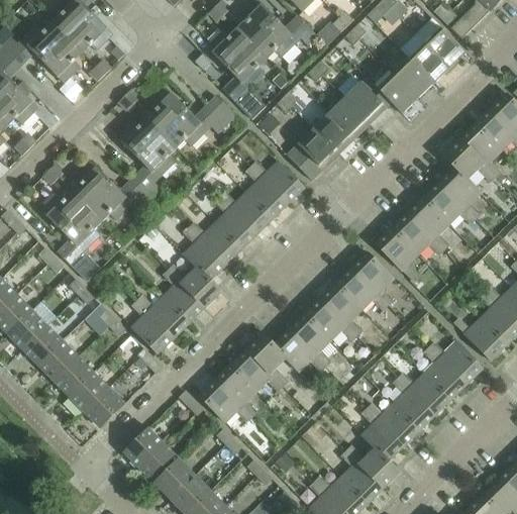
[(61,14),(53,22),(67,37),(92,13),(79,0),(63,0),(55,8),(61,14)]
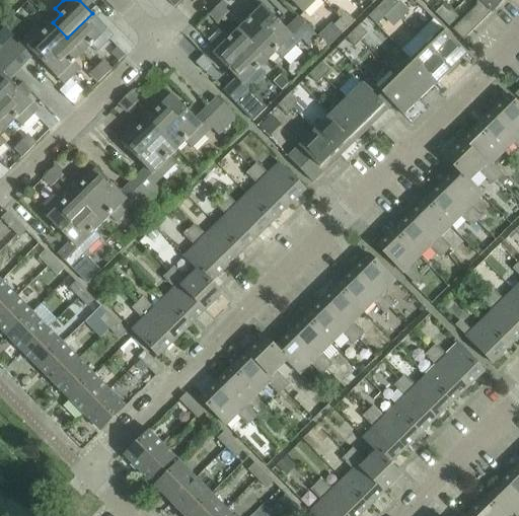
[(222,0),(216,6),(224,14),(231,8),(222,0)]
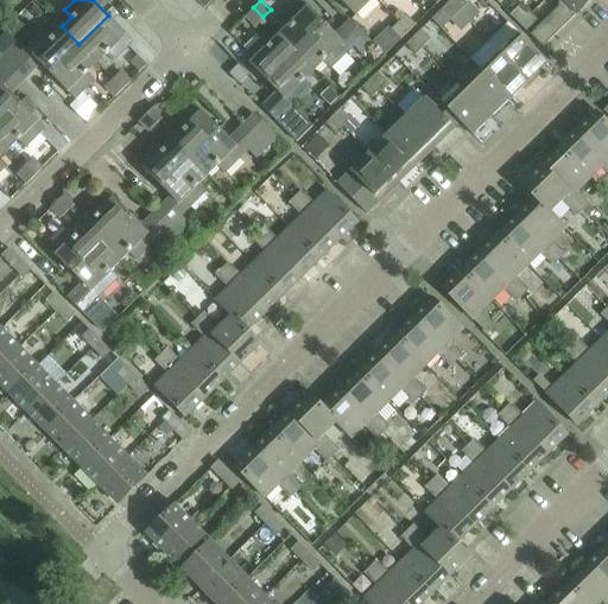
[(289,25),(279,33),(296,51),(325,23),(304,0),(299,0),(282,17),(289,25)]
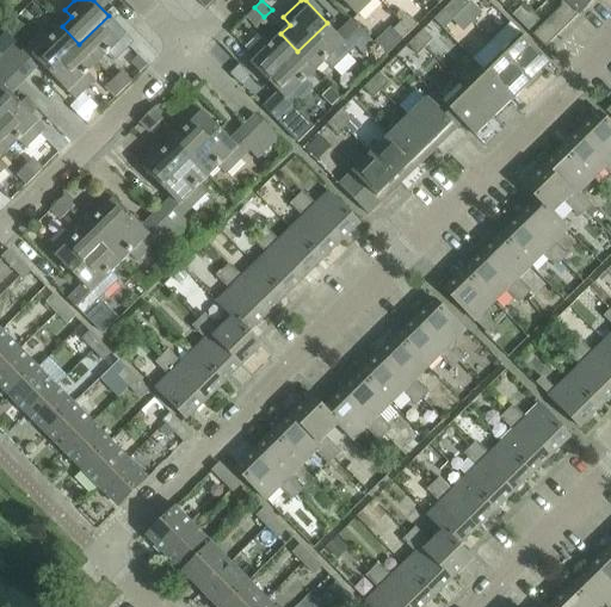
[(343,0),(357,14),(370,0),(343,0)]
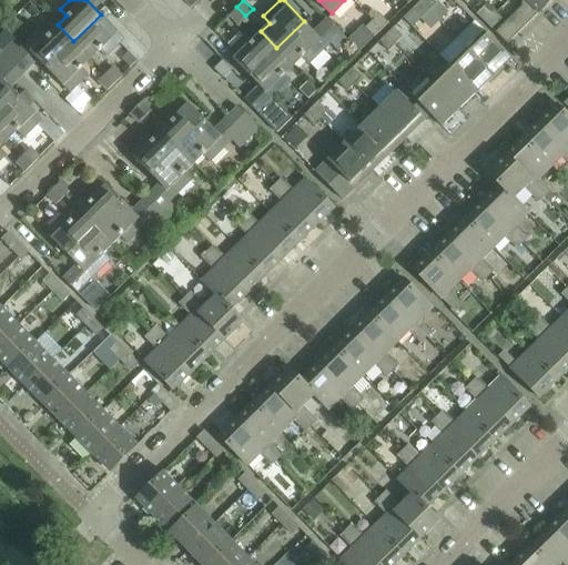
[(429,9),(419,0),(413,7),(422,16),(429,9)]
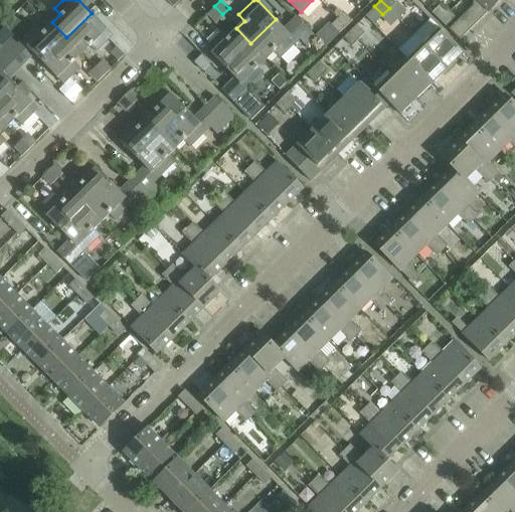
[(380,0),(389,8),(395,2),(393,0),(380,0)]
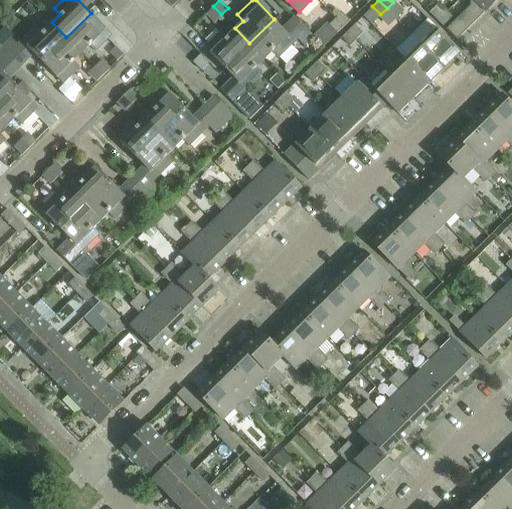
[(469,0),(470,4),(446,28),(457,38),(495,0),(469,0)]
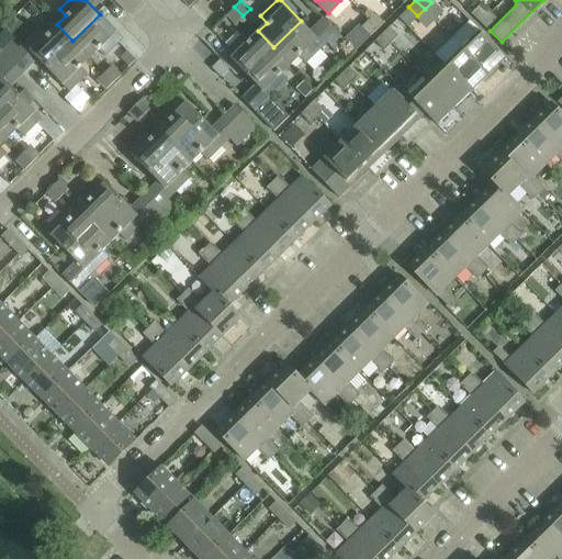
[(472,12),(479,20),(489,10),(482,2),(472,12)]
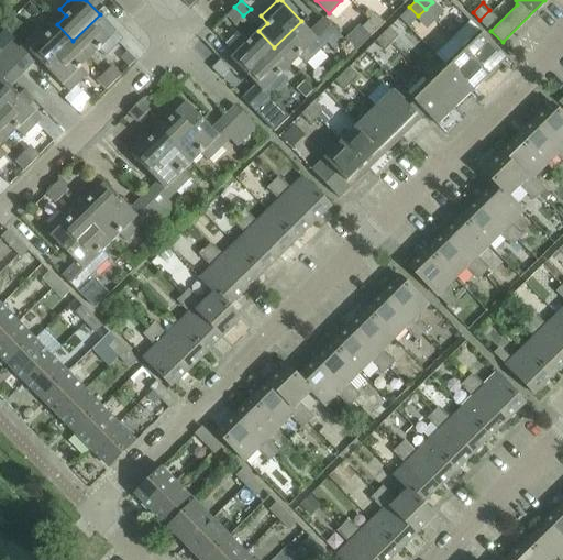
[(234,7),(228,13),(236,23),(243,15),(234,7)]
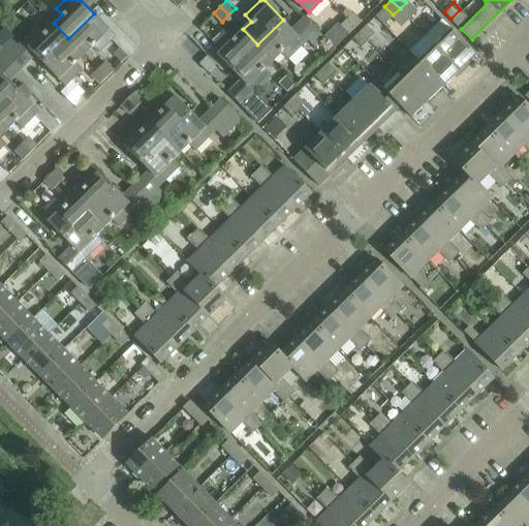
[(460,9),(450,19),(458,25),(467,17),(460,9)]
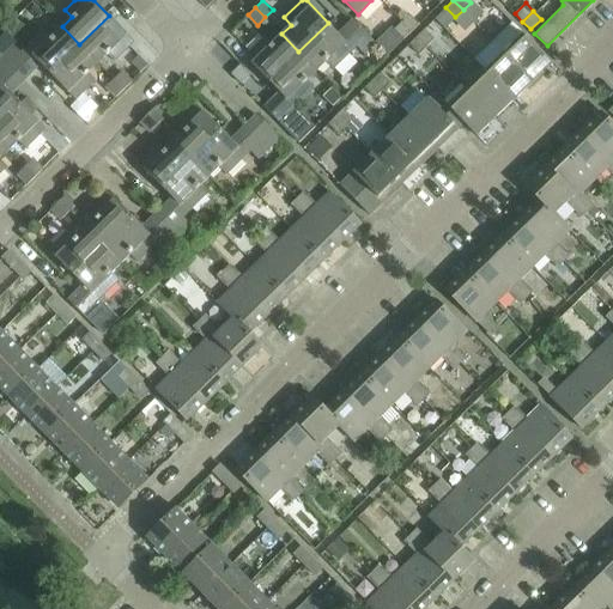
[(410,13),(401,20),(412,30),(419,23),(410,13)]
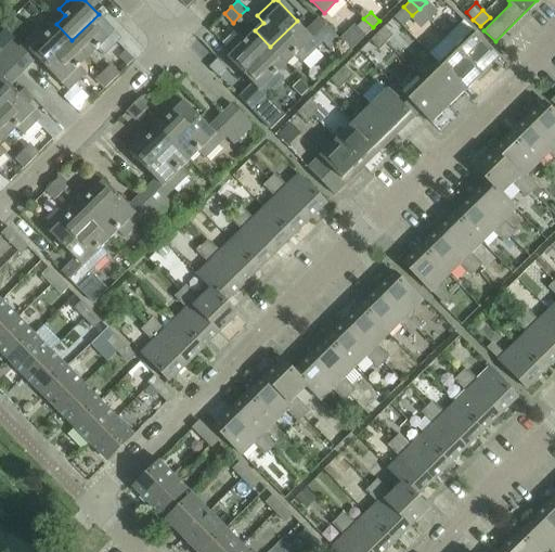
[(99,14),(72,40),(88,56),(97,48),(103,54),(121,36),(99,14)]
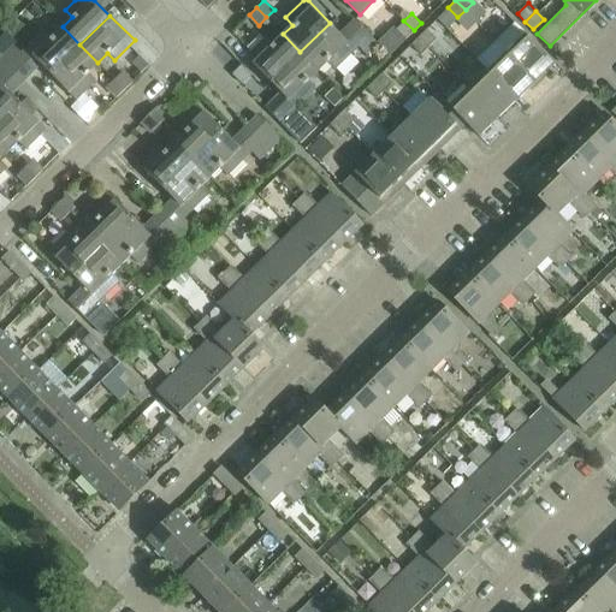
[(344,30),(339,34),(354,48),(359,45),(366,53),(377,42),(355,19),(344,30)]
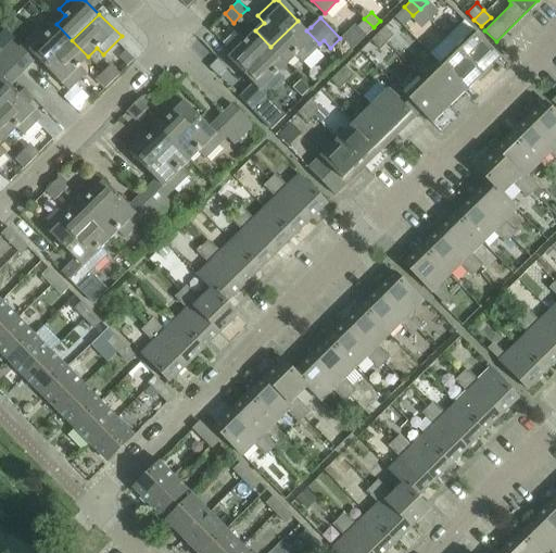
[(374,27),(364,19),(357,25),(366,35),(374,27)]
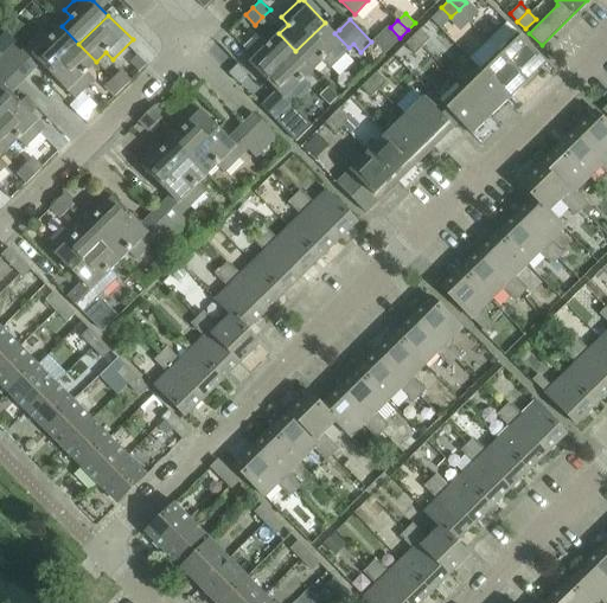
[(508,20),(489,39),(528,78),(545,61),(508,20)]
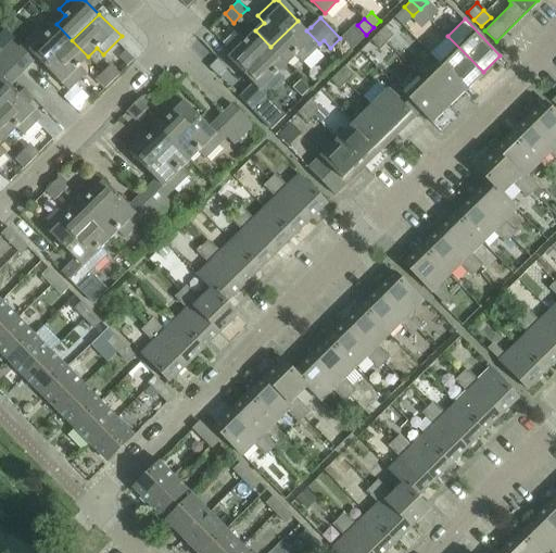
[(298,21),(270,47),(287,63),(295,54),(302,62),(303,60),(311,68),(324,55),(316,48),(319,44),(298,21)]
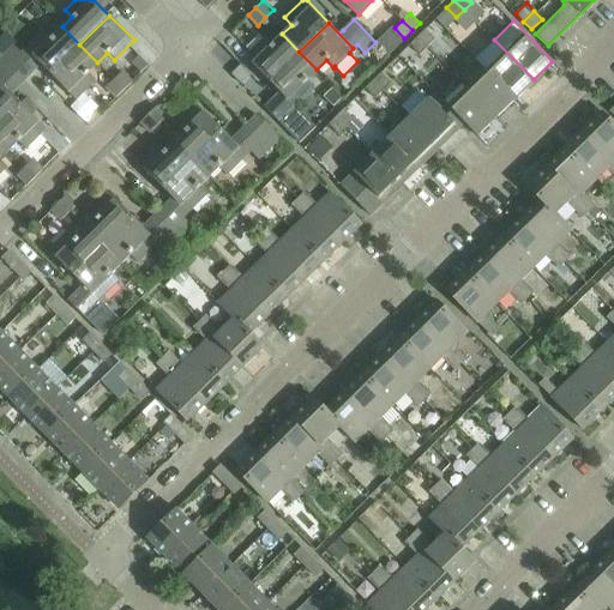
[(26,48),(50,73),(79,44),(62,26),(53,36),(46,29),(26,48)]
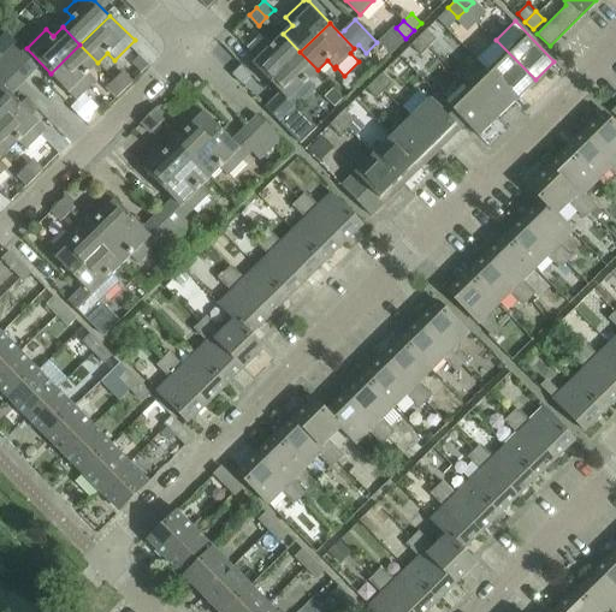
[(426,28),(419,36),(428,46),(436,39),(426,28)]
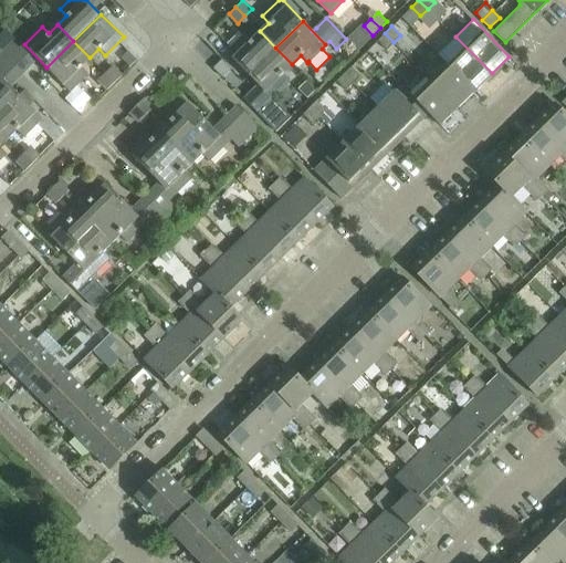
[(227,51),(249,74),(275,48),(260,31),(251,40),(244,33),(227,51)]
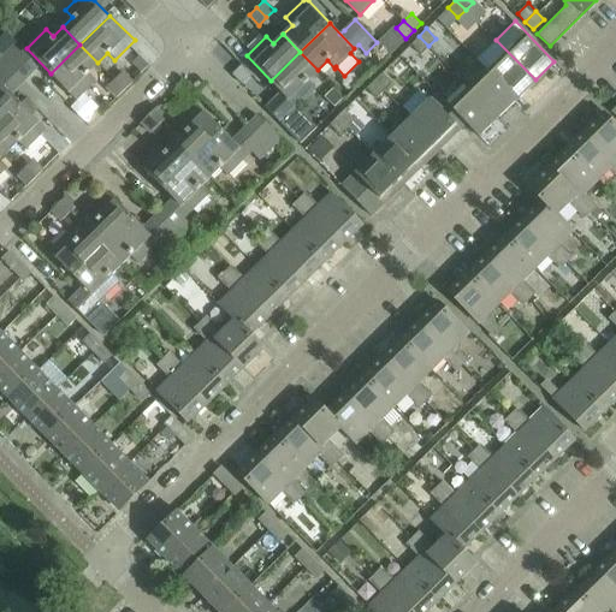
[(428,46),(419,36),(410,43),(420,53),(428,46)]
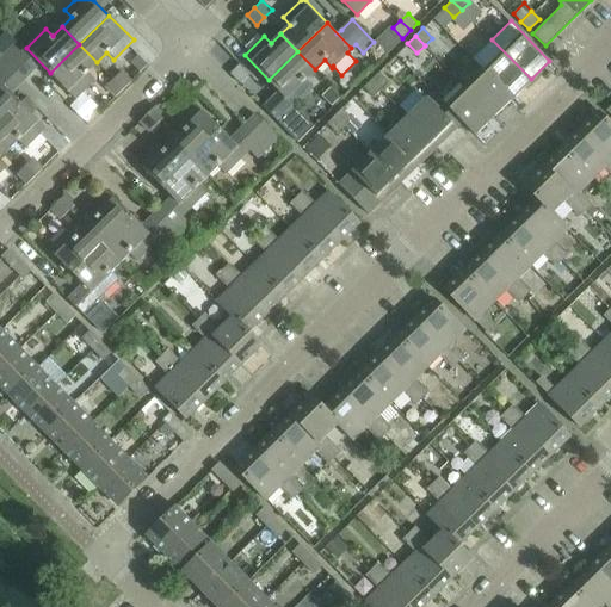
[(473,57),(483,68),(512,98),(531,79),(492,39),(473,57)]
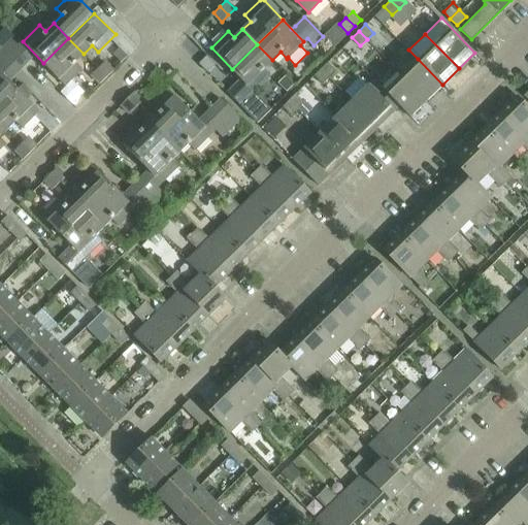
[(11,38),(2,47),(22,67),(31,58),(11,38)]
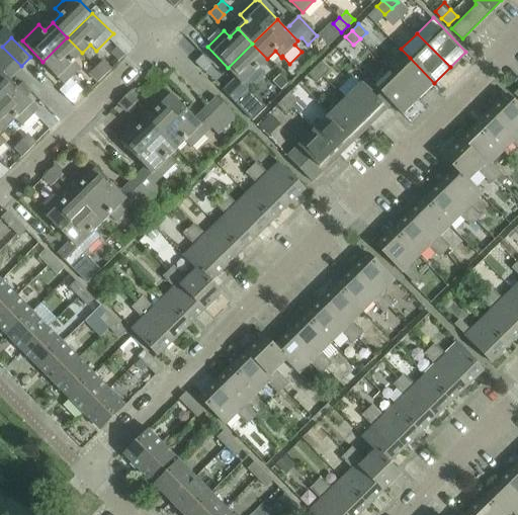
[(67,37),(42,62),(64,83),(80,66),(74,60),(82,53),(67,37)]
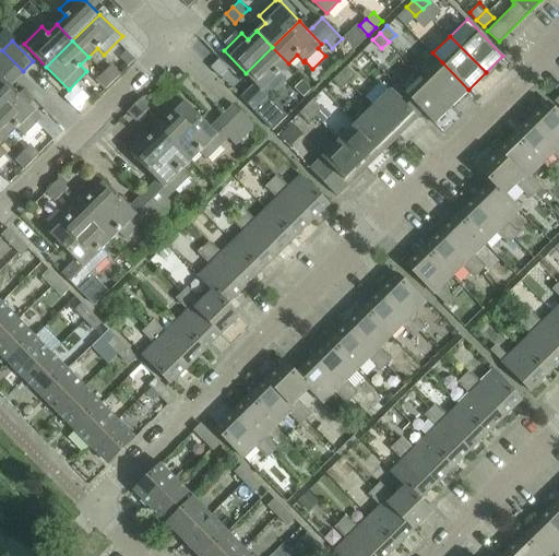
[(280,72),(288,63),(272,47),(246,73),(254,83),(241,96),(273,129),(287,115),(269,95),(286,79),(280,72)]
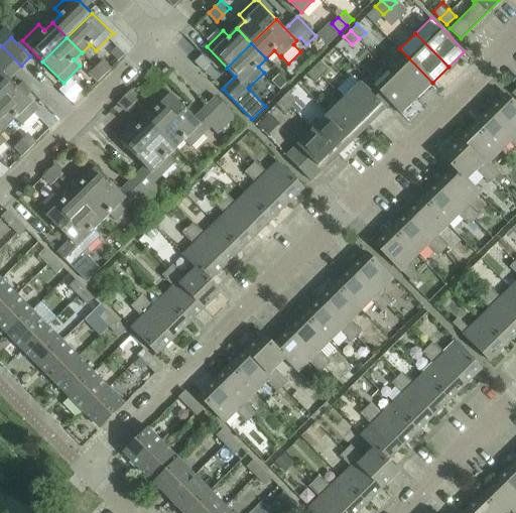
[(21,66),(2,46),(0,48),(0,61),(12,74),(21,66)]
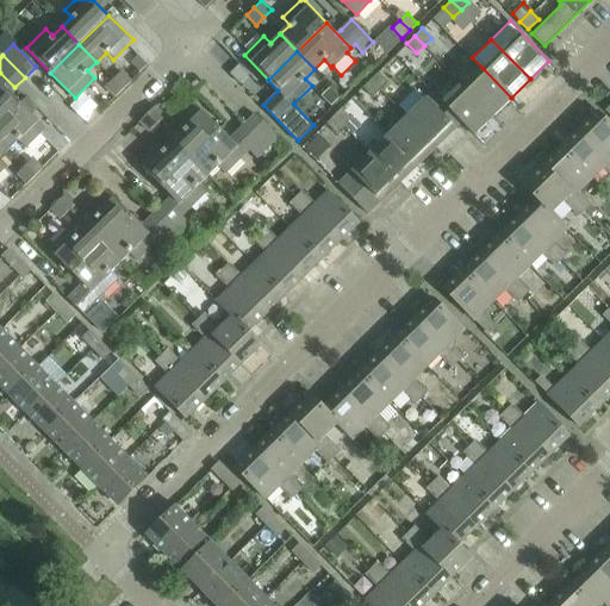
[(237,62),(228,70),(238,81),(248,73),(237,62)]
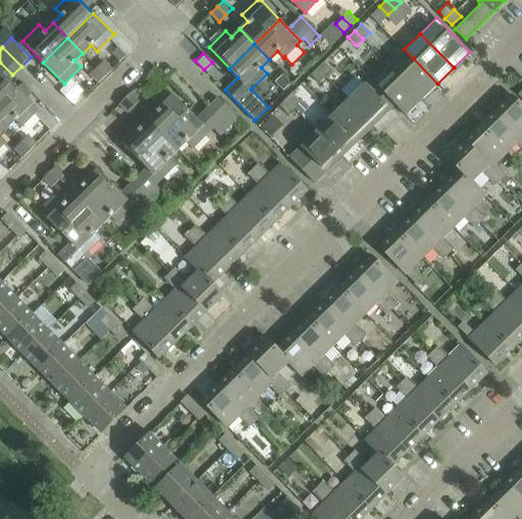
[(413,58),(397,73),(422,99),(437,84),(413,58)]
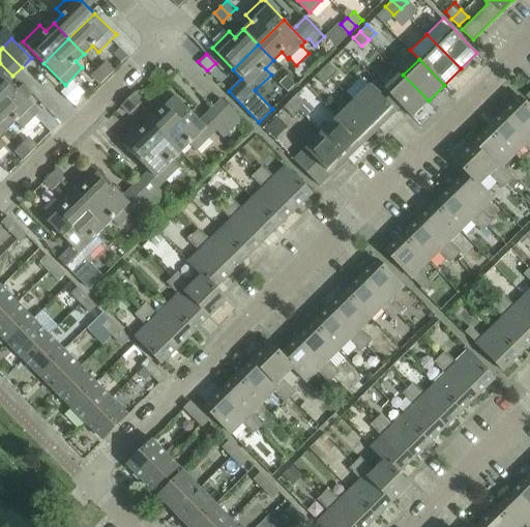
[(105,61),(98,67),(107,77),(114,69),(105,61)]
